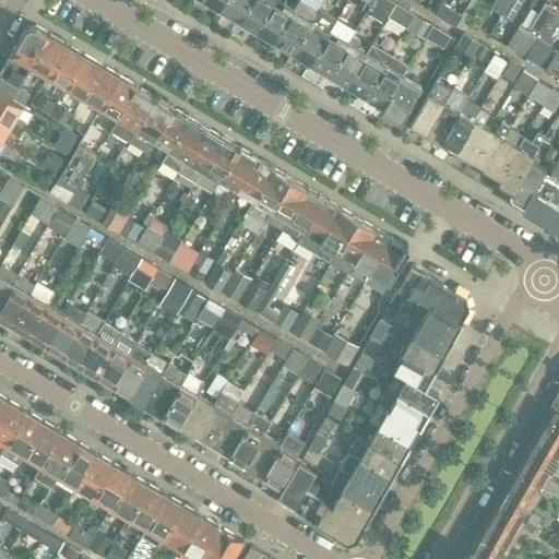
[(223,0),(219,7),(237,18),(248,0),(223,0)]
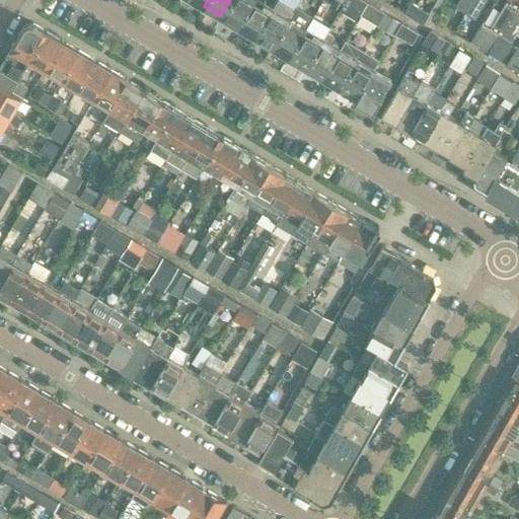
[(252,0),(230,0),(220,16),(237,26),(252,0)]
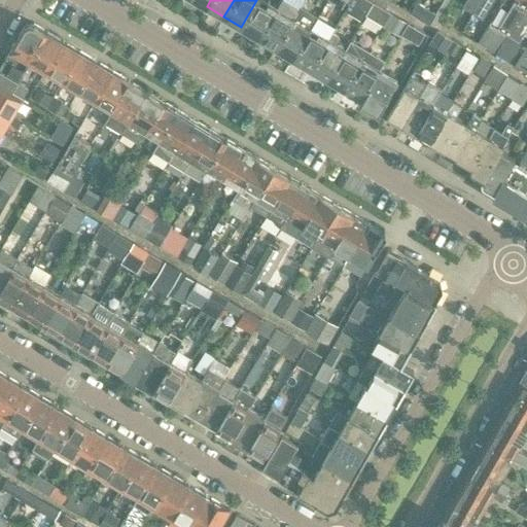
[(256,0),(241,27),(258,37),(276,7),(264,0),(256,0)]
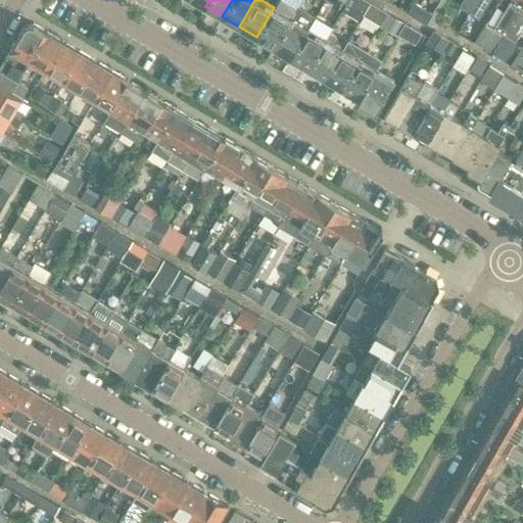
[(256,37),(273,47),(296,8),(281,0),(278,0),(274,7),(256,37)]
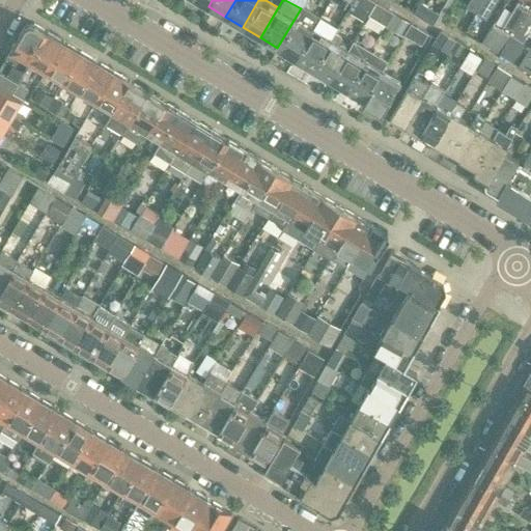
[(375,2),(372,0),(353,0),(352,3),(347,9),(365,21),(368,15),(375,2)]
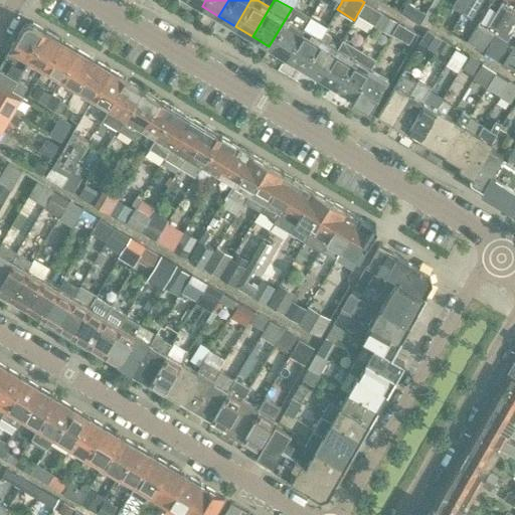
[(454,0),(454,1),(463,8),(468,0),(454,0)]
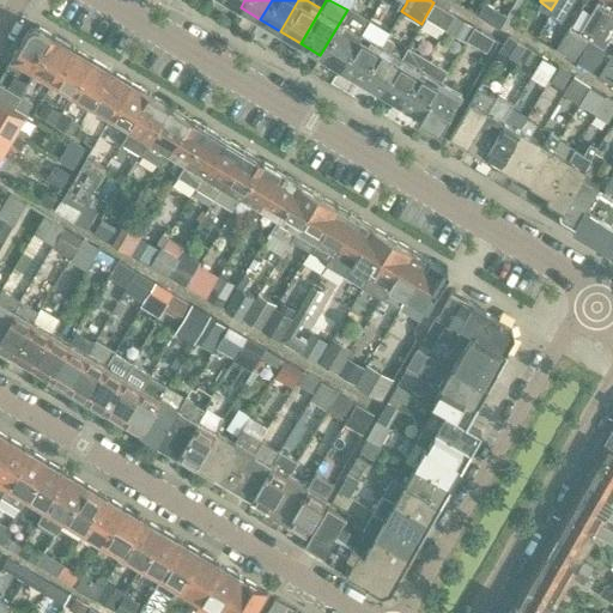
[(572,0),(557,0),(551,10),(563,17),(572,0)]
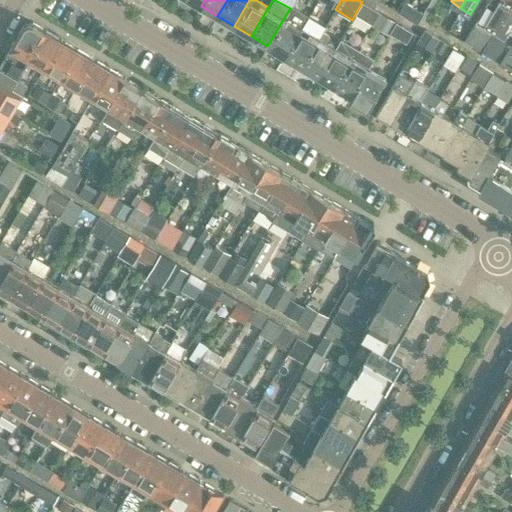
[(511,0),(488,0),(464,41),(481,51),(495,30),(511,0)]
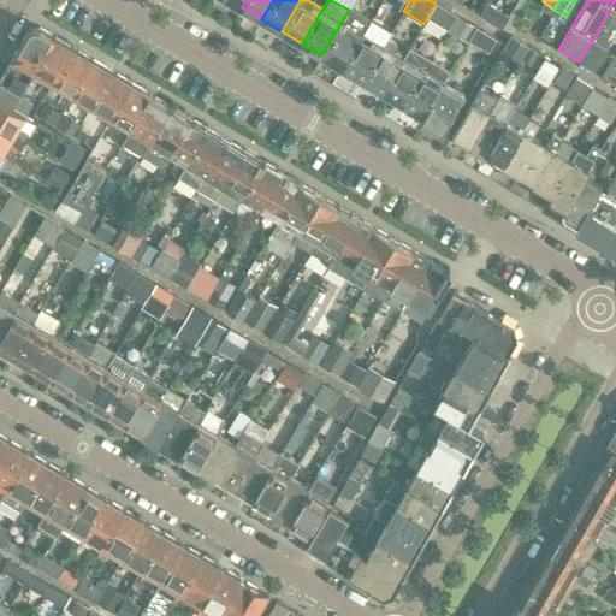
[(600,75),(615,47),(615,0),(596,36),(579,61),(600,75)]
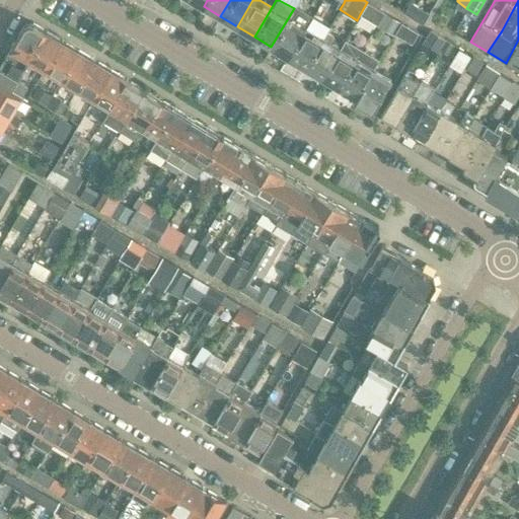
[(429,12),(411,1),(403,12),(422,23),(429,12)]
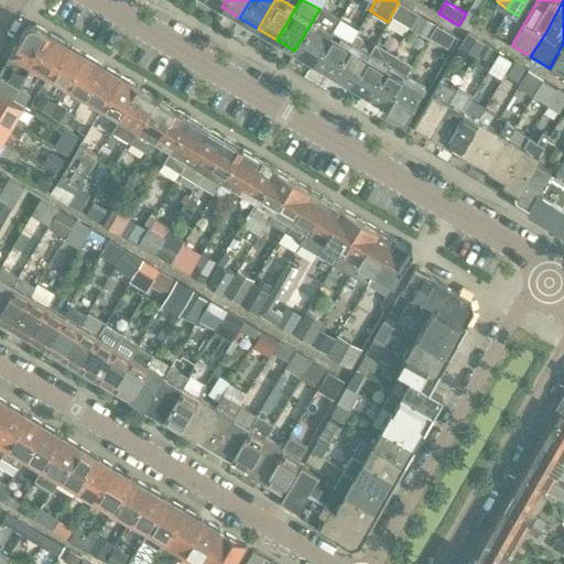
[(418,13),(399,2),(391,15),(410,28),(418,13)]
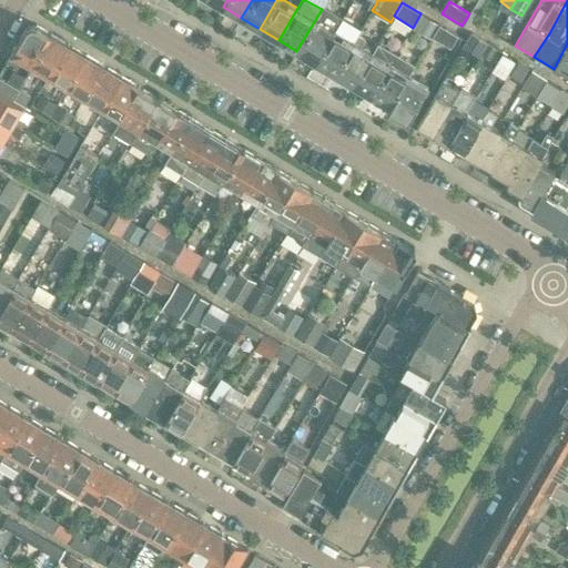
[(296,51),(315,62),(334,30),(342,19),(323,8),(322,9),(296,51)]
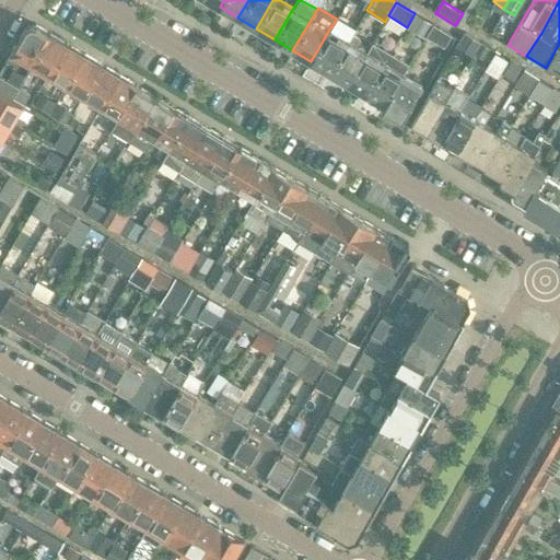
[(433,24),(415,13),(407,27),(424,38),(427,35),(433,24)]
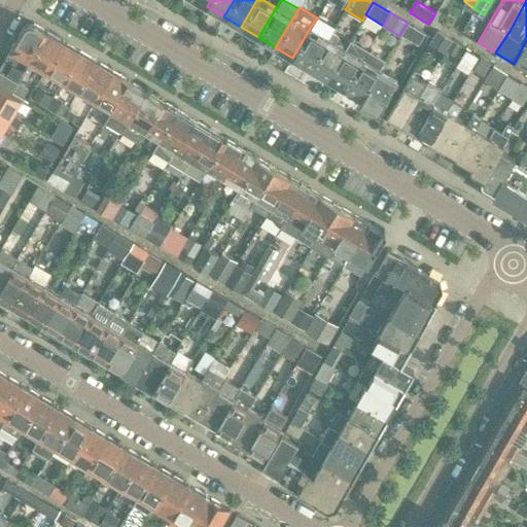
[(9,49),(29,61),(46,31),(31,22),(29,22),(27,23),(25,24),(24,25),(9,49)]
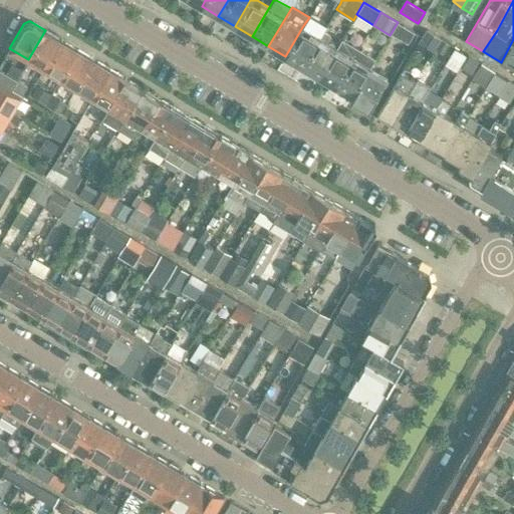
[(415,32),(398,22),(392,32),(409,42),(415,32)]
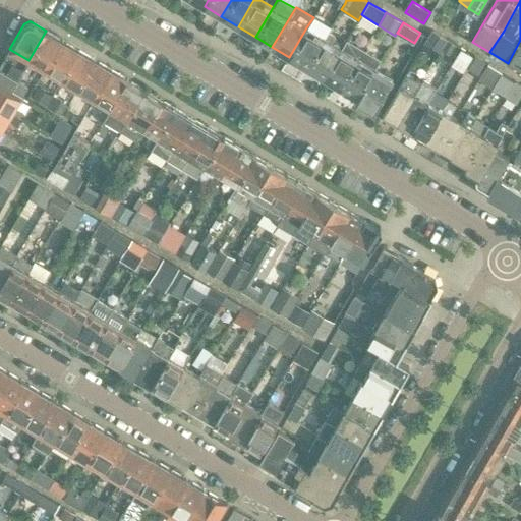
[(289,57),(306,67),(324,38),(306,27),(289,57)]
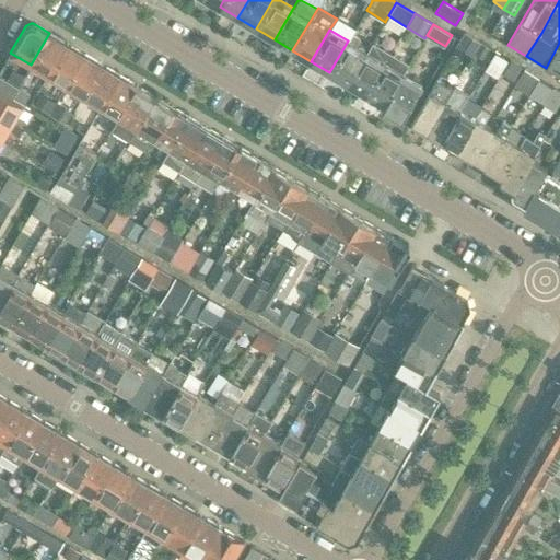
[(480,42),(464,32),(455,47),(471,57),(480,42)]
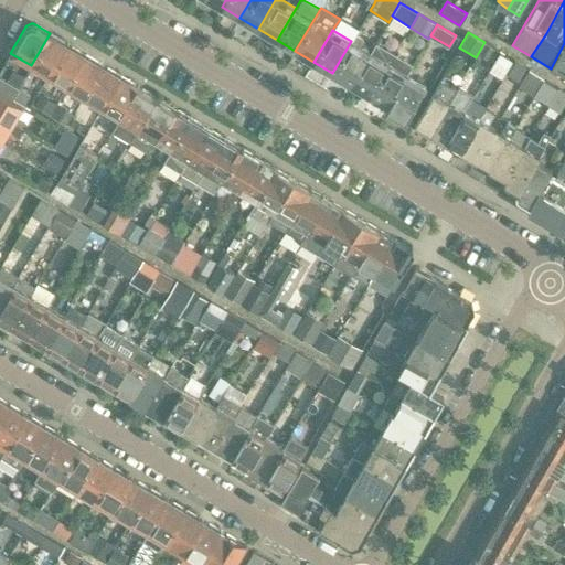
[(31,65),(49,76),(67,43),(50,33),(31,65)]
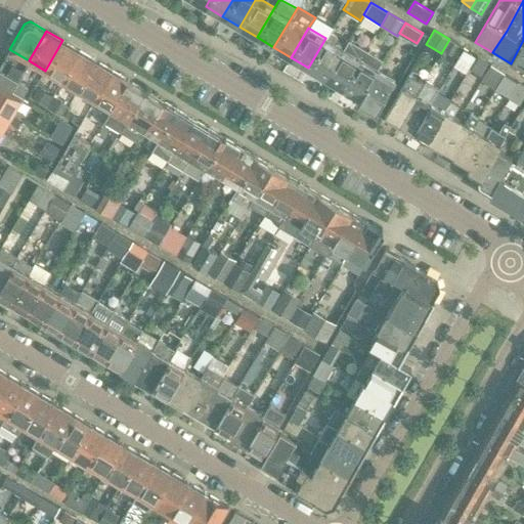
[(308,68),(324,78),(343,48),(325,38),(308,68)]
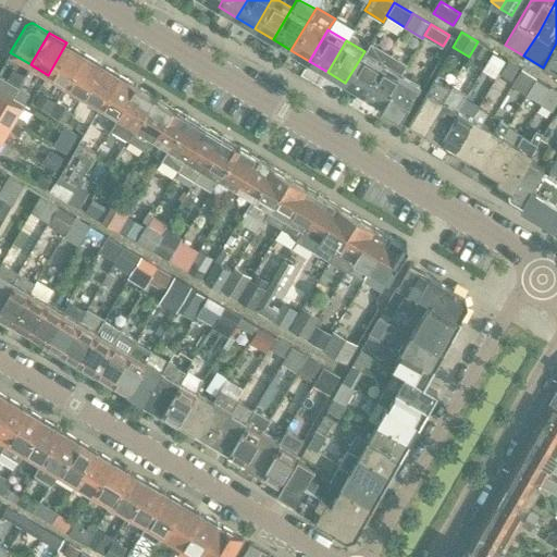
[(345,83),(363,94),(387,52),(370,41),(364,51),(345,83)]
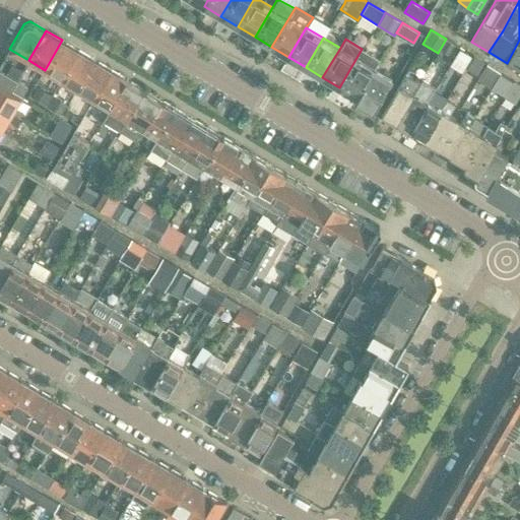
[(45,70),(61,79),(78,50),(62,40),(45,70)]
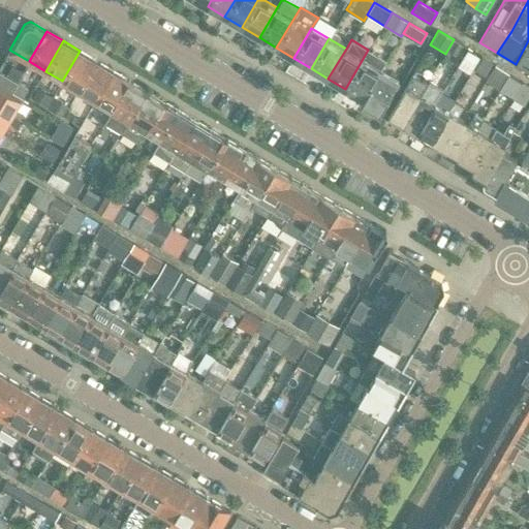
[(528,40),(516,64),(528,71),(528,40)]
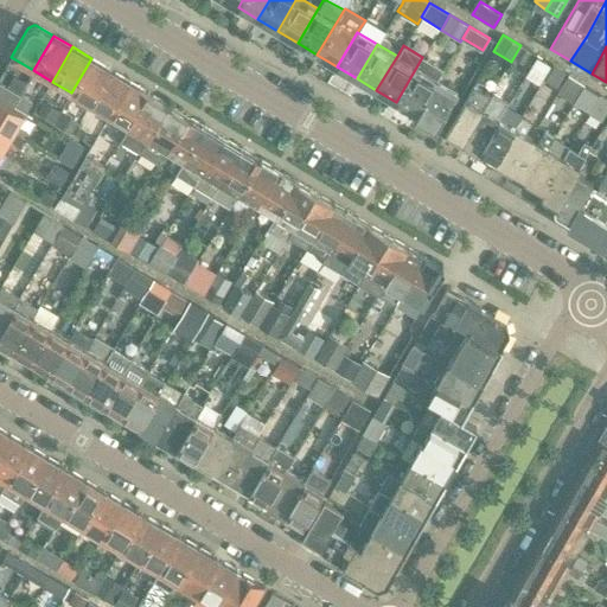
[(530,52),(521,48),(515,61),(524,65),(530,52)]
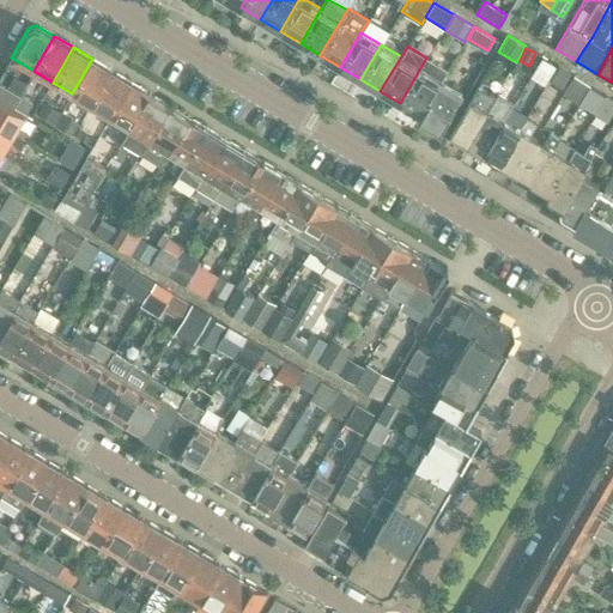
[(557,65),(542,56),(530,76),(545,84),(557,65)]
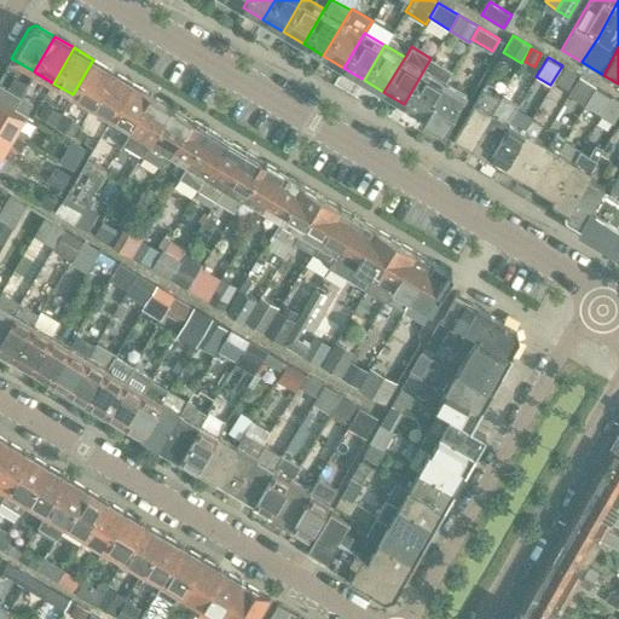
[(422,119),(445,81),(451,70),(431,58),(404,104),(423,116),(422,119)]
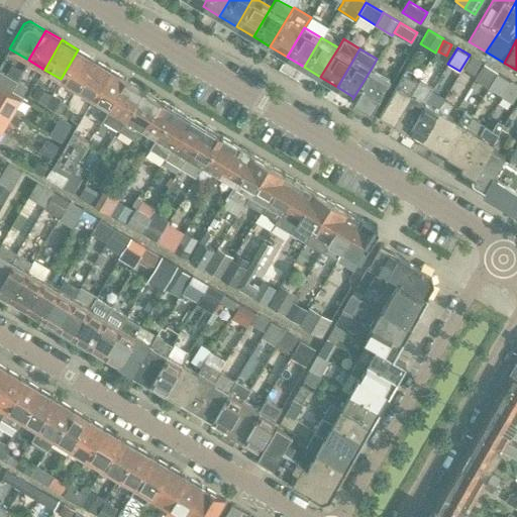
[(61,79),(77,89),(94,59),(78,49),(61,79)]
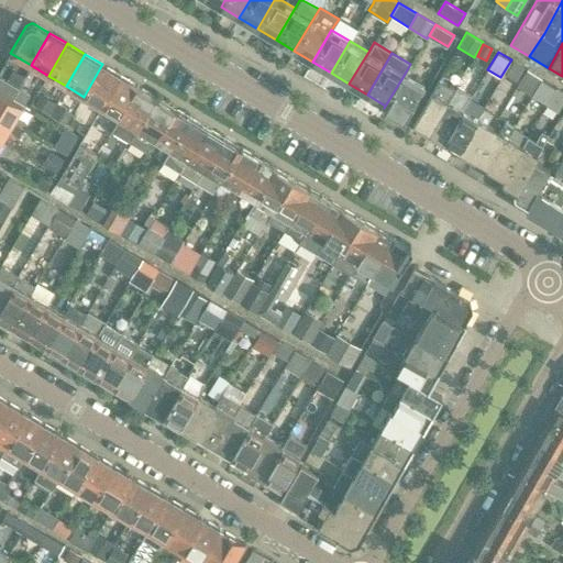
[(525,66),(514,59),(506,73),(517,79),(525,66)]
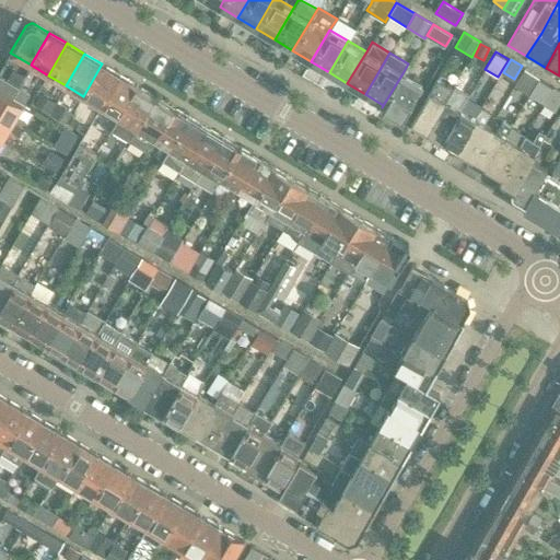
[(83,96),(101,106),(119,74),(102,63),(83,96)]
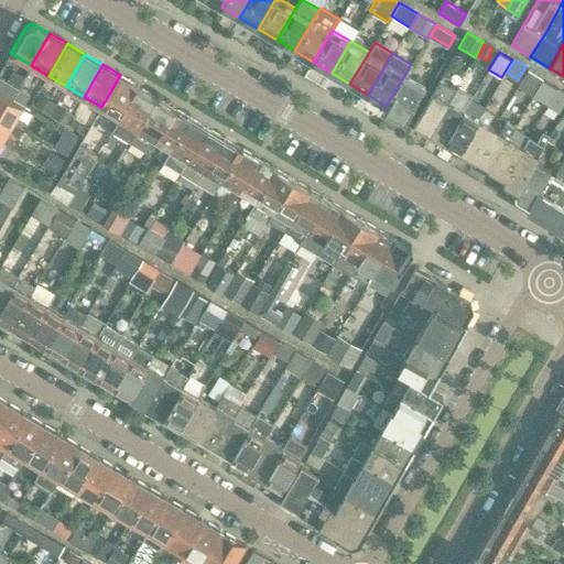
[(533,95),(542,79),(543,78),(529,68),(518,85),(533,95)]
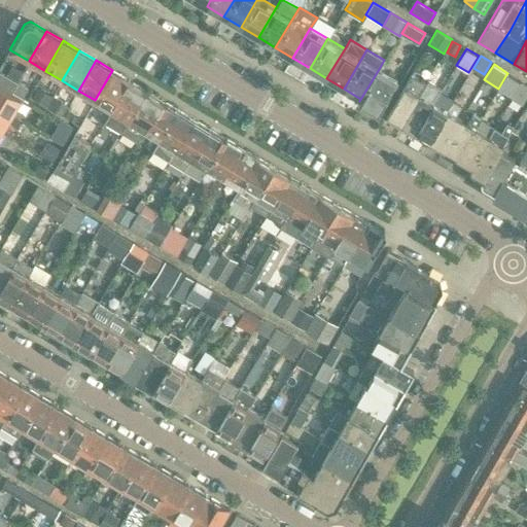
[(379,69),(359,101),(377,111),(396,79),(379,69)]
